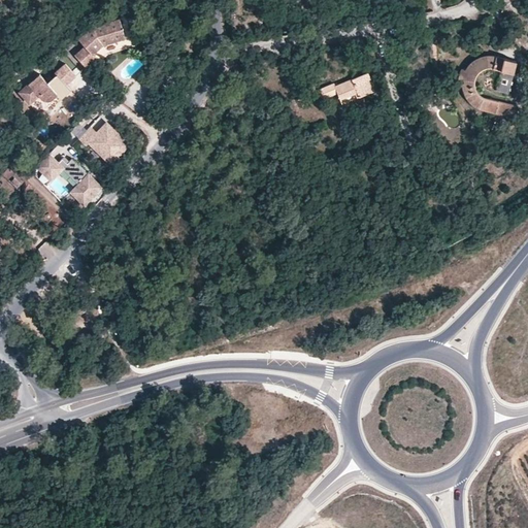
[(240,0),(241,13),(255,12),(254,0),(240,0)]
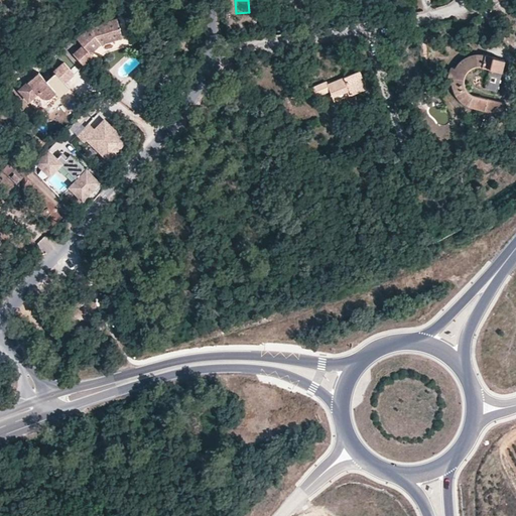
[(103,46),(124,39),(118,21),(93,29),(79,41),(85,48),(75,57),(85,69),(96,59),(93,55),(103,46)]
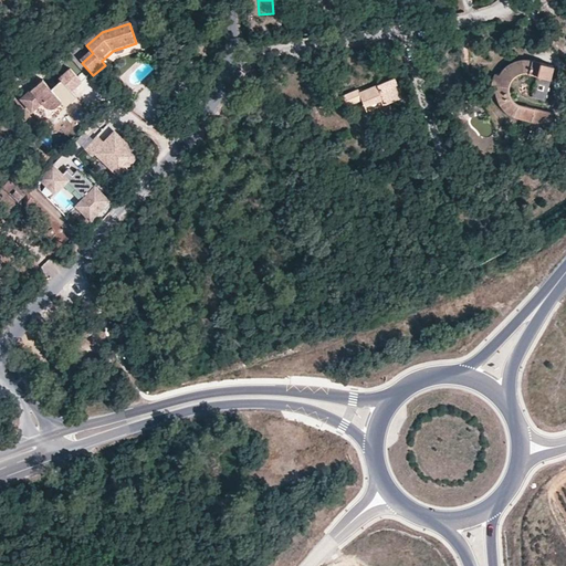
[(553,66),(540,62),(532,60),(526,60),(520,60),(515,61),(512,63),(505,66),(503,70),(499,75),(495,74),(493,80),(492,86),(495,86),(496,94),(498,100),(501,105),(505,111),(507,113),(514,116),(532,121),(530,130),(547,134),(553,113),(521,105),(517,104),(514,101),(511,98),(510,94),(509,91),(509,86),(510,82),(513,77),(516,75),(521,73),(525,72),(528,72),(538,74),(533,96),(545,100),(553,66)]
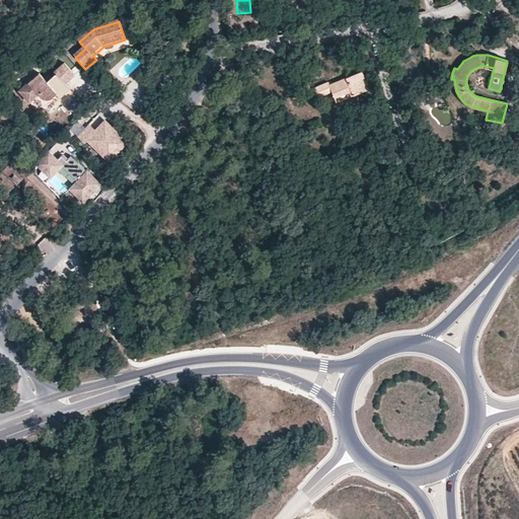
[(66,85),(76,76),(66,65),(55,74),(57,76),(49,83),(41,74),(20,92),(30,104),(40,95),(43,98),(46,100),(50,100),(52,99),(57,94),(61,99),(71,90),(66,85)]
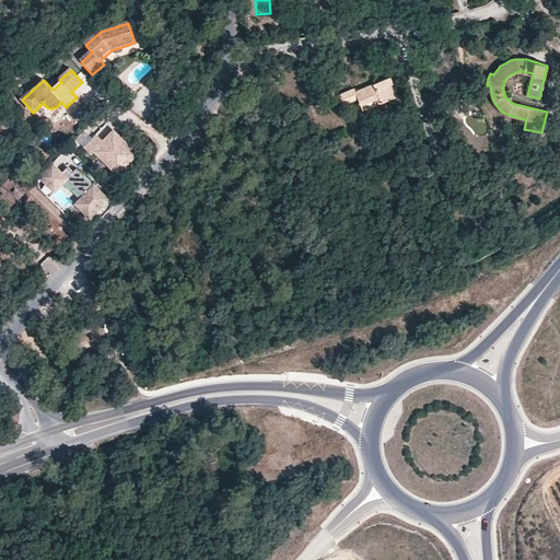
[(398,95),(391,77),(354,91),(353,88),(339,94),(343,104),(358,98),(361,105),(378,97),(381,103),(398,95)]
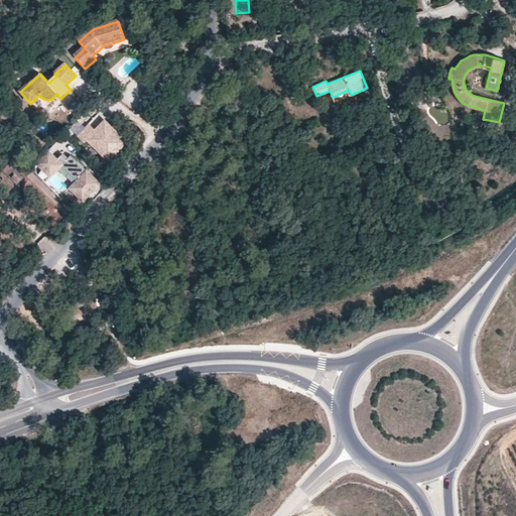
[(95,130),(90,124),(79,136),(86,142),(88,140),(109,160),(128,140),(105,119),(95,130)]
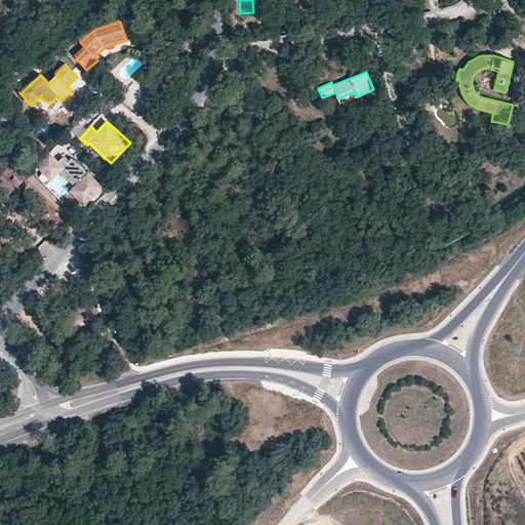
[(53,154),(39,167),(53,182),(66,168),(81,183),(74,191),(87,204),(103,187),(74,159),(71,163),(65,157),(61,161),(53,154)]
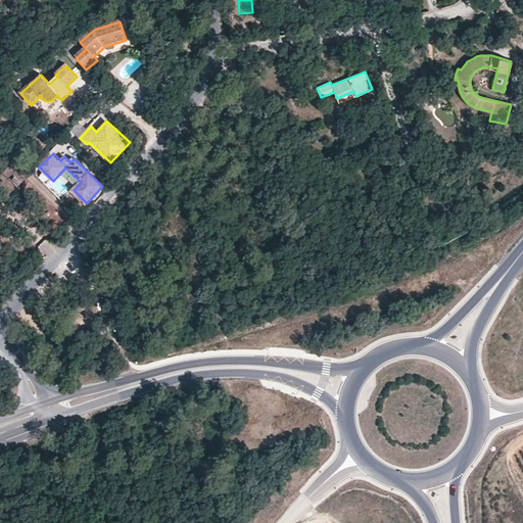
[(8,167),(2,173),(17,186),(24,180),(8,167)]
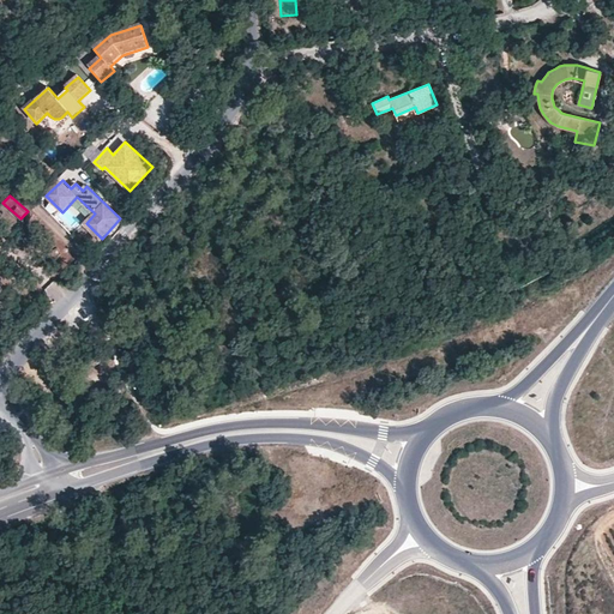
All buildings are outlined.
